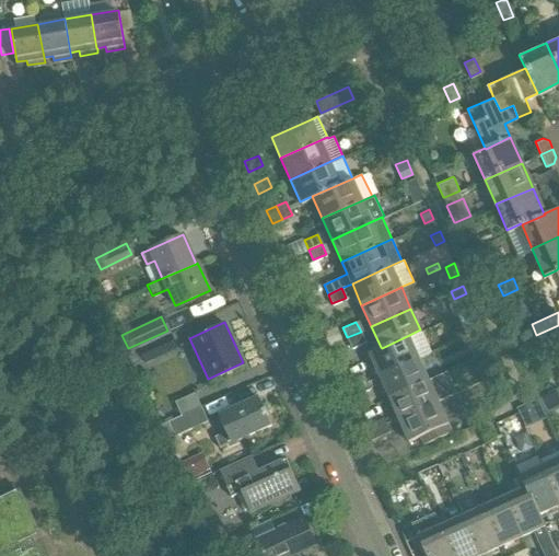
[(365,342),(361,332),(347,337),(351,347),(365,342)]
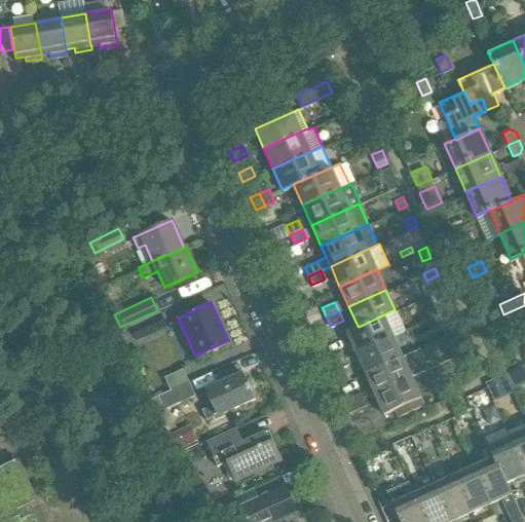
[(159,312),(129,326),(135,338),(164,325),(159,312)]
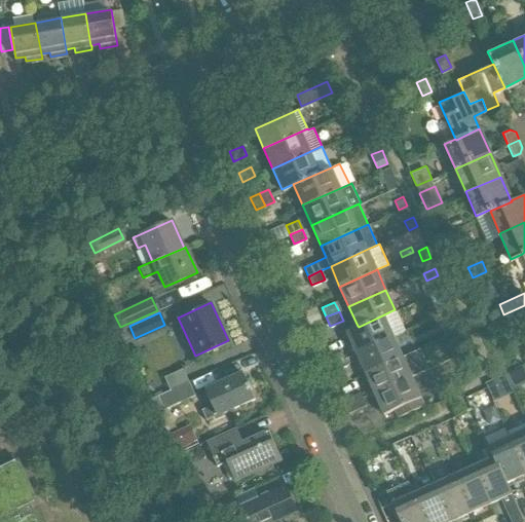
[(359,327),(358,326),(346,331),(355,351),(394,335),(384,314),(359,327)]
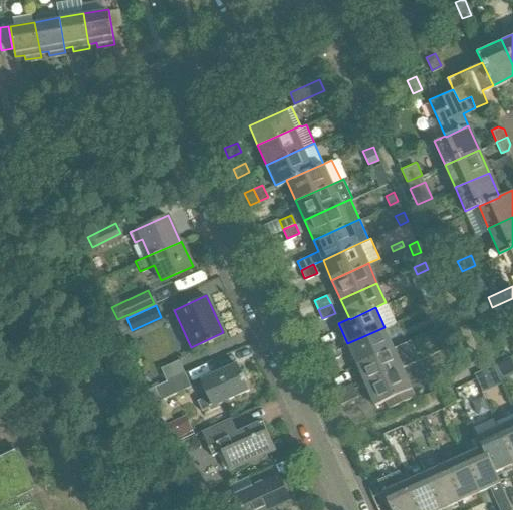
[(385,327),(347,343),(356,363),(394,347),(385,327)]
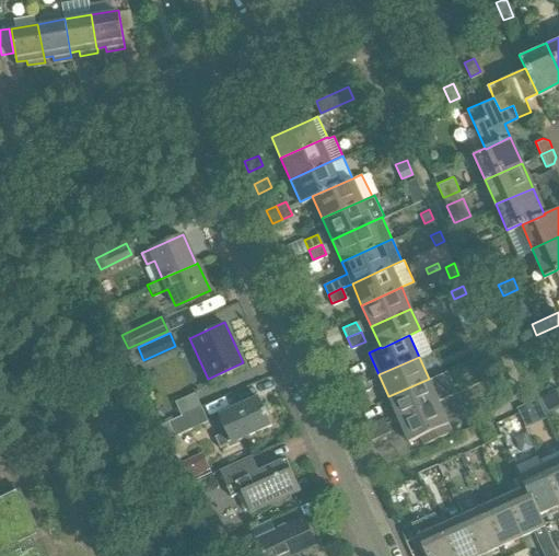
[(353,379),(360,391),(370,386),(363,373),(353,379)]
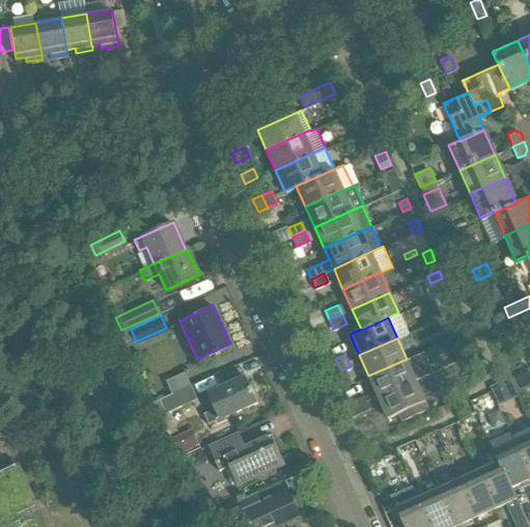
[(341,370),(335,359),(326,363),(332,375),(341,370)]
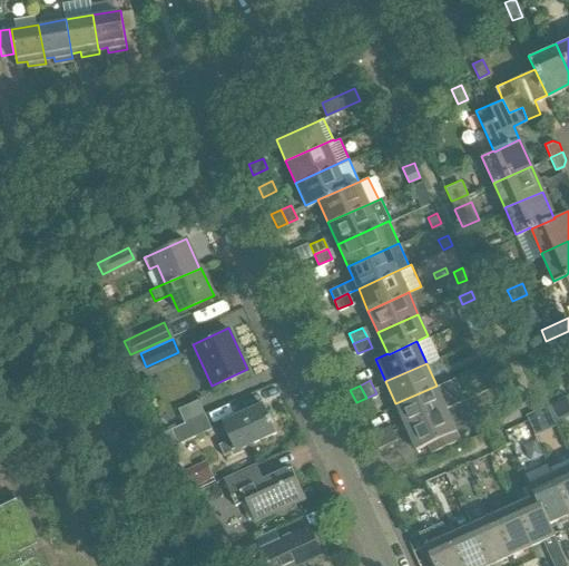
[(437,386),(395,403),(405,427),(447,408),(437,386)]
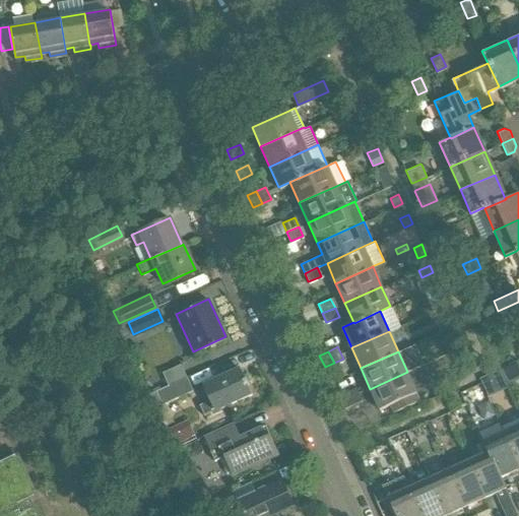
[(504,377),(514,372),(509,363),(499,368),(504,377)]
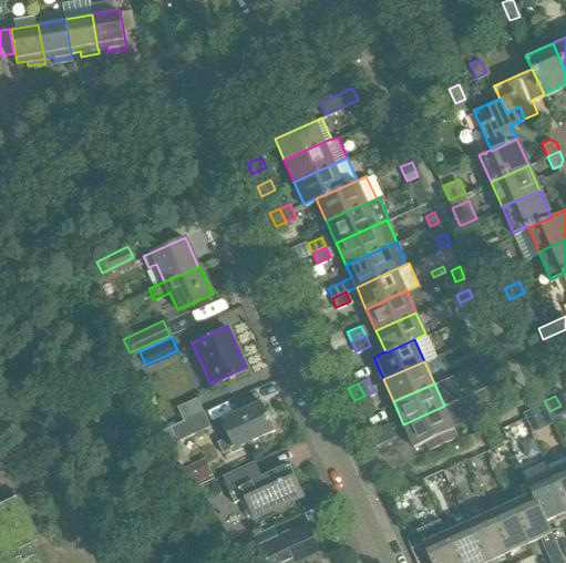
[(182,419),(202,410),(196,397),(175,406),(182,419)]
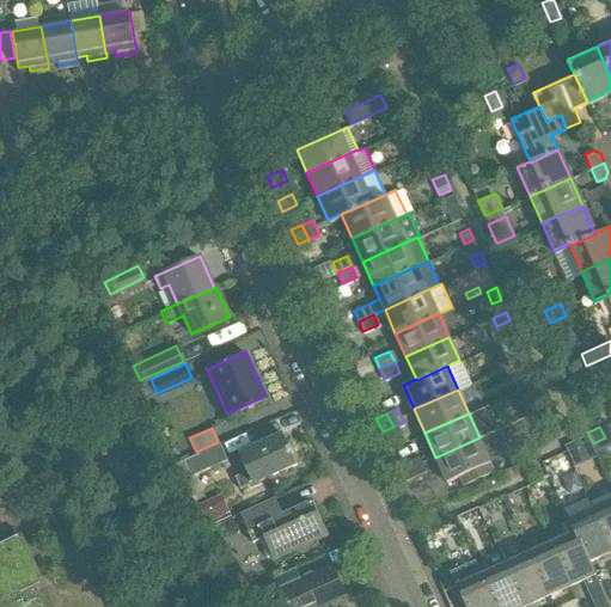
[(281,431),(238,451),(246,468),(233,473),(238,484),(251,478),(252,480),(295,461),(291,451),(292,449),(289,445),(288,445),(281,431)]
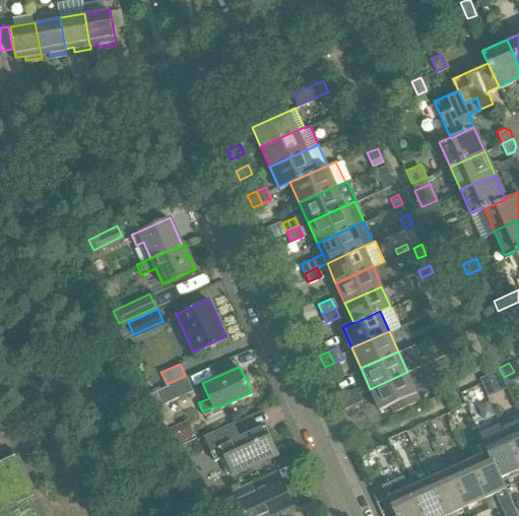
[(489,372),(493,381),(504,377),(499,368),(489,372)]
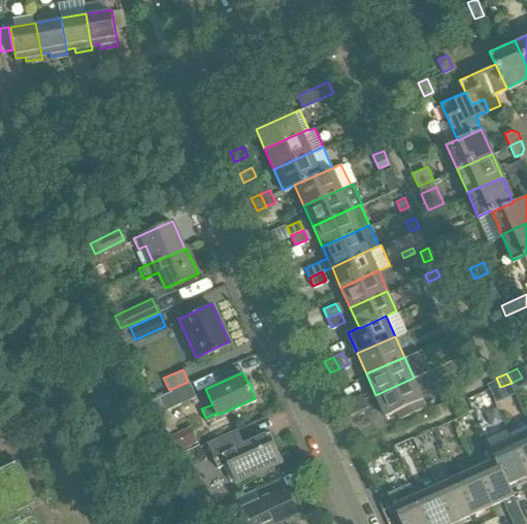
[(422,398),(414,378),(375,395),(385,415),(396,410),(399,418),(426,405),(422,398)]
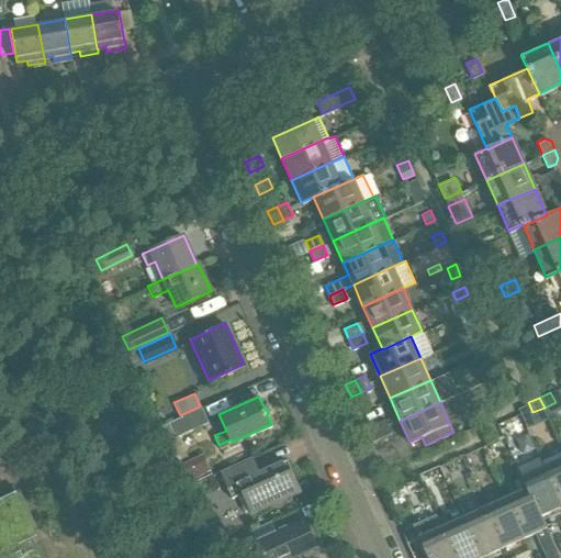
[(200,406),(180,415),(167,421),(174,436),(206,421),(200,406)]
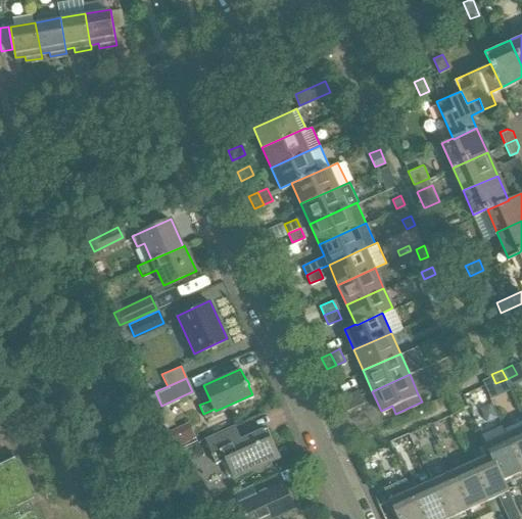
[(358,389),(348,393),(354,406),(364,402),(358,389)]
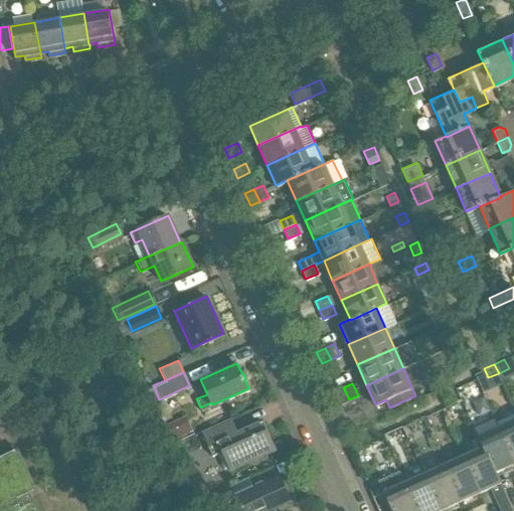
[(349,399),(343,387),(334,391),(339,403),(349,399)]
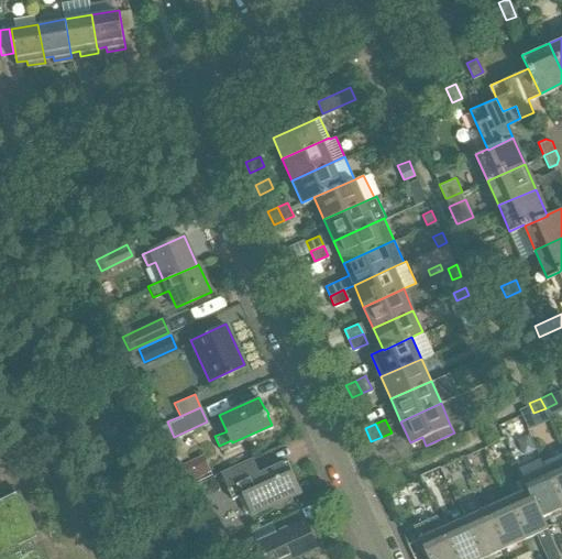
[(212,473),(202,453),(182,463),(191,483),(212,473)]
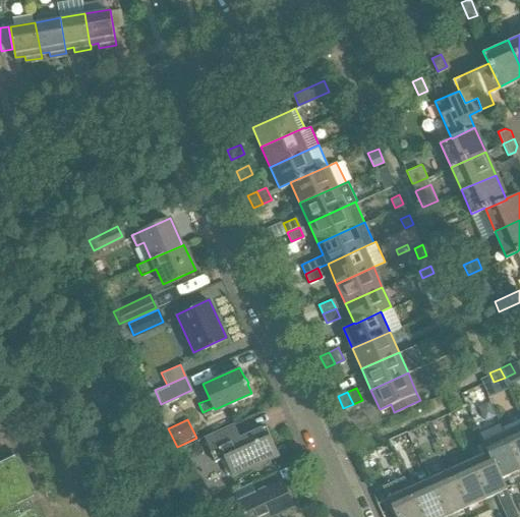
[(266,424),(239,437),(233,422),(203,436),(214,461),(222,457),(230,473),(278,452),(266,424)]
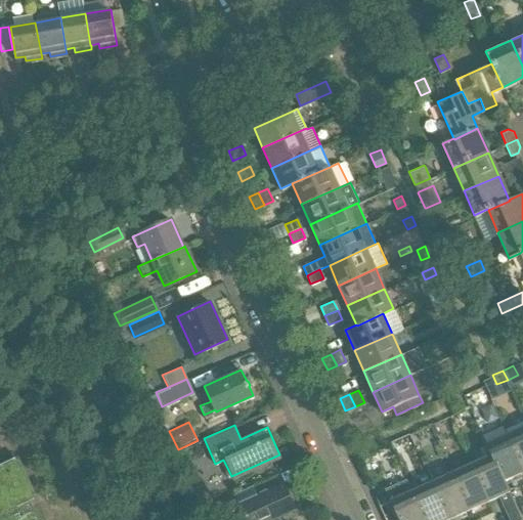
[(522,425),(507,433),(522,468),(522,425)]
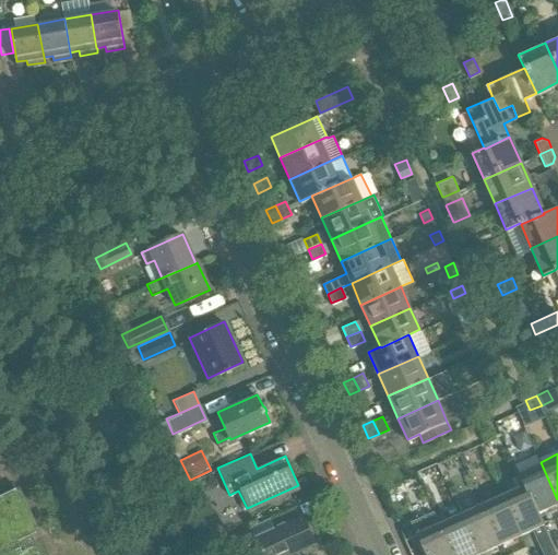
[(557,502),(557,499),(541,462),(518,472),(523,484),(525,483),(538,511),(557,502)]
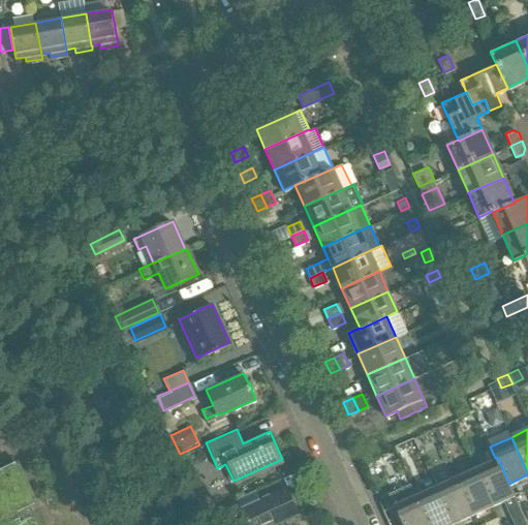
[(516,524),(527,524),(509,484),(497,457),(495,458),(476,466),(494,504),(504,499),(516,524)]
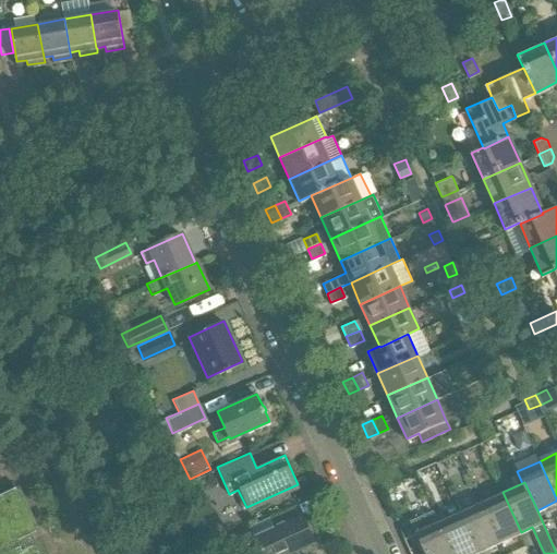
[(521,532),(503,492),(482,502),(499,542),(521,532)]
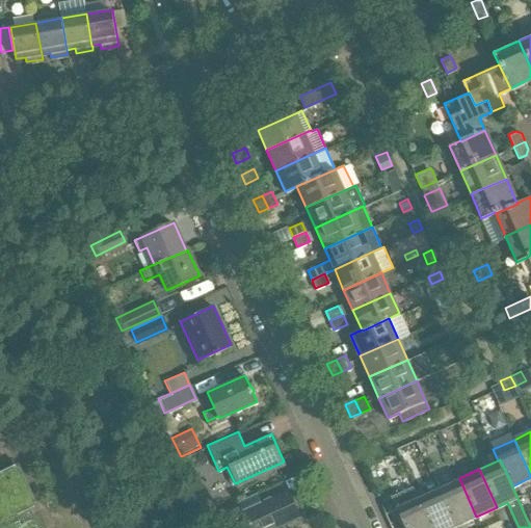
[(439,487),(455,526),(476,517),(459,478),(439,487)]
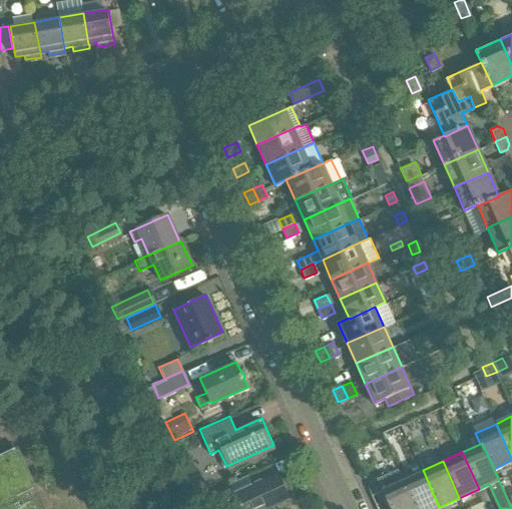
[(433,508),(439,507),(423,470),(403,479),(416,508),(433,508)]
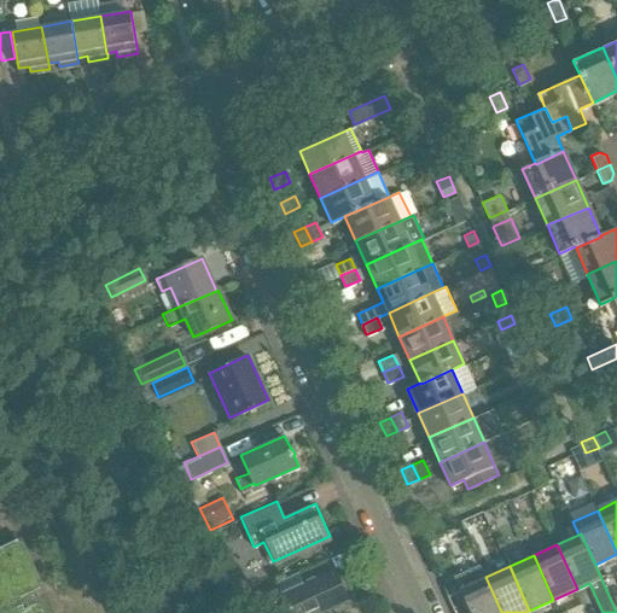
[(501,612),(485,577),(479,579),(475,570),(470,567),(458,573),(457,578),(461,588),(460,589),(470,612),(501,612)]
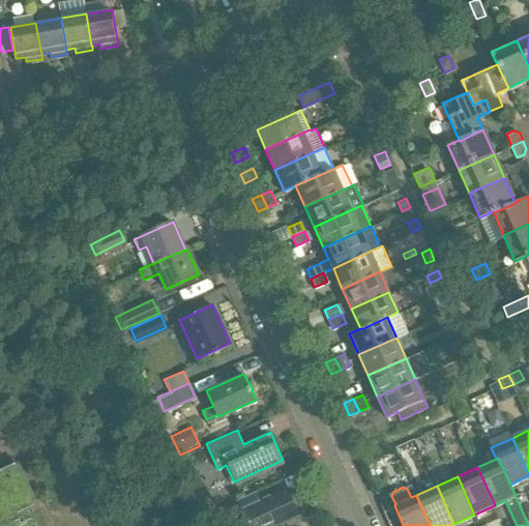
[(252,525),(267,525),(297,514),(286,490),(243,507),(252,525)]
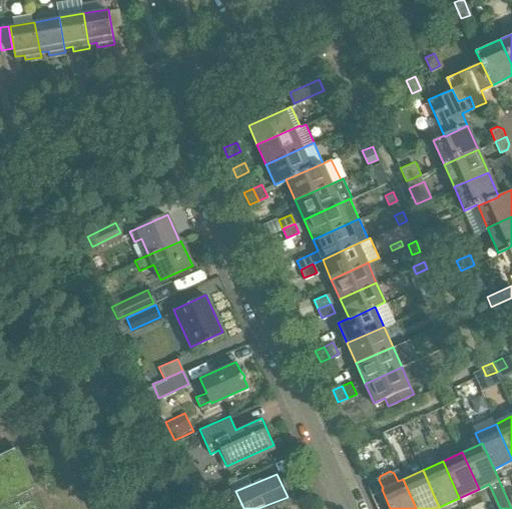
[(205,504),(231,493),(227,483),(200,495),(205,504)]
